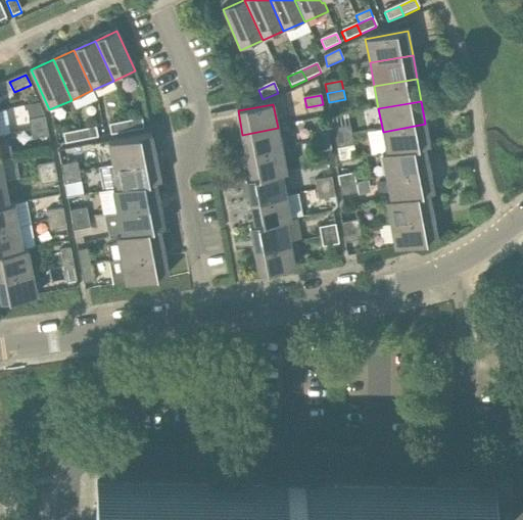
[(27,108),(29,120),(45,116),(40,105),(27,108)]
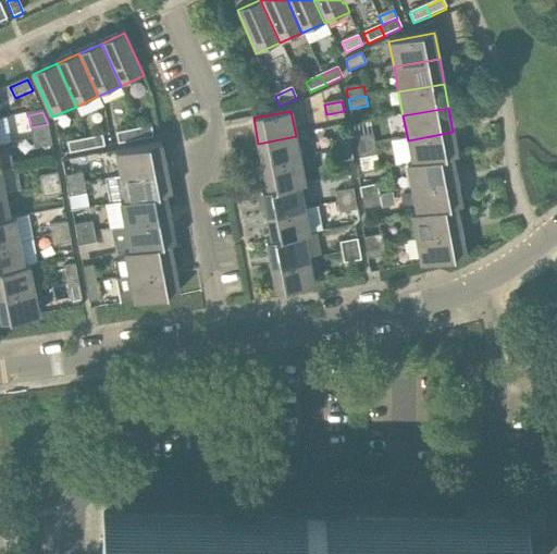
[(51,136),(48,124),(31,127),(33,140),(51,136)]
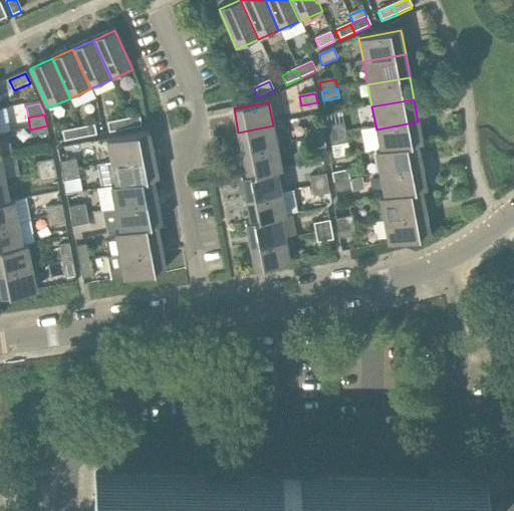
[(123,119),(125,131),(142,128),(140,116),(123,119)]
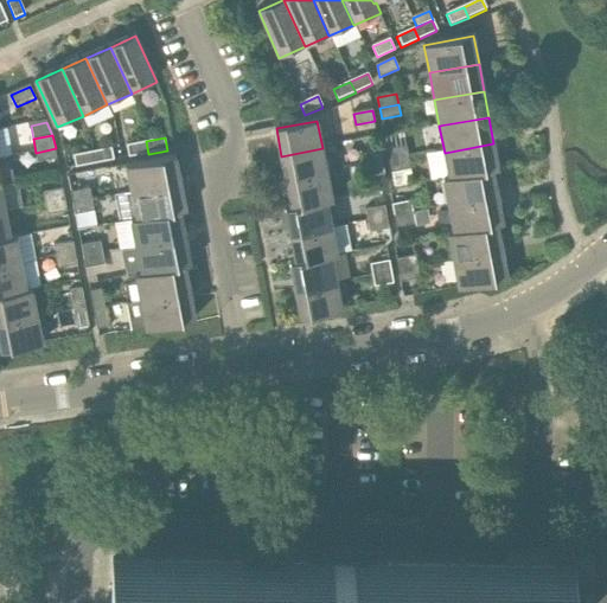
[(148,154),(146,141),(127,145),(129,158),(148,154)]
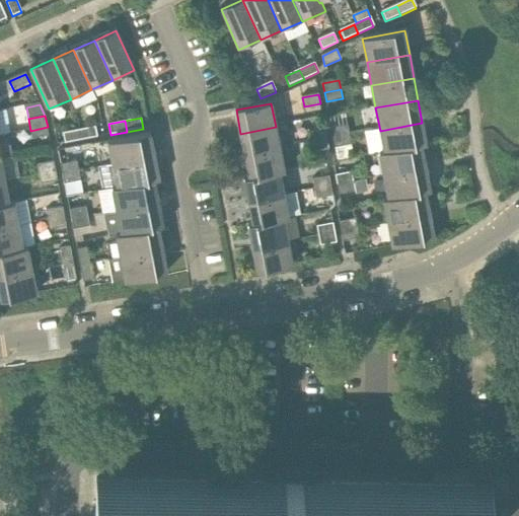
[(427,147),(422,123),(380,131),(384,153),(384,155),(422,147),(427,147)]
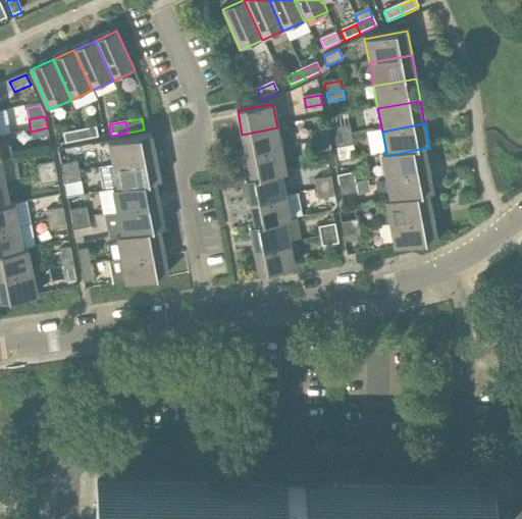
[(335,139),(352,136),(350,126),(333,130),(335,139)]
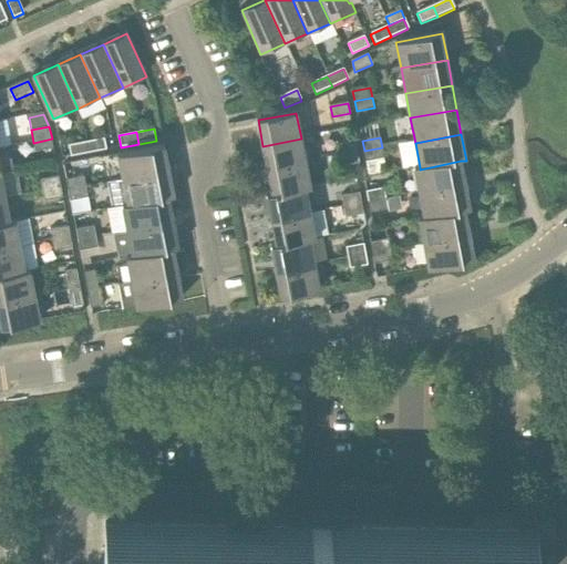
[(52,139),(33,143),(35,154),(53,150),(52,139)]
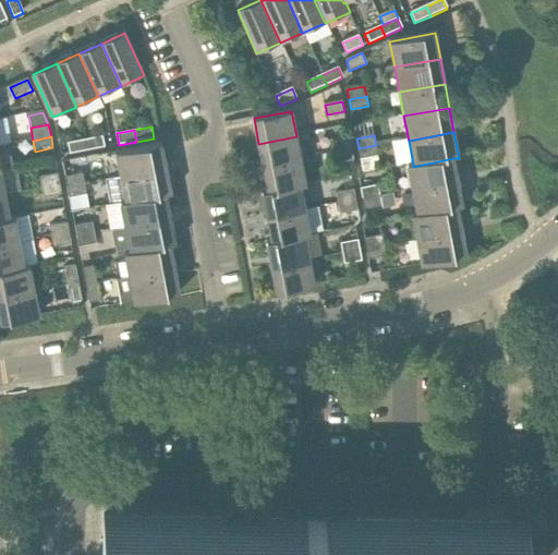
[(85,141),(87,151),(105,147),(102,136),(85,141)]
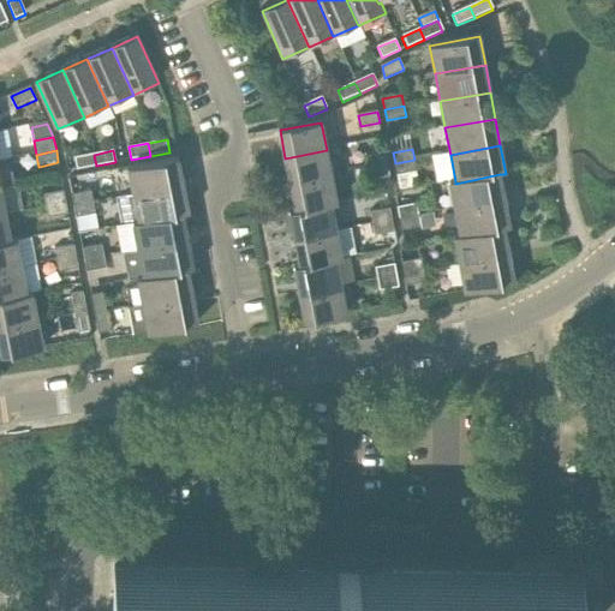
[(327,150),(285,159),(291,185),(332,177),(327,150)]
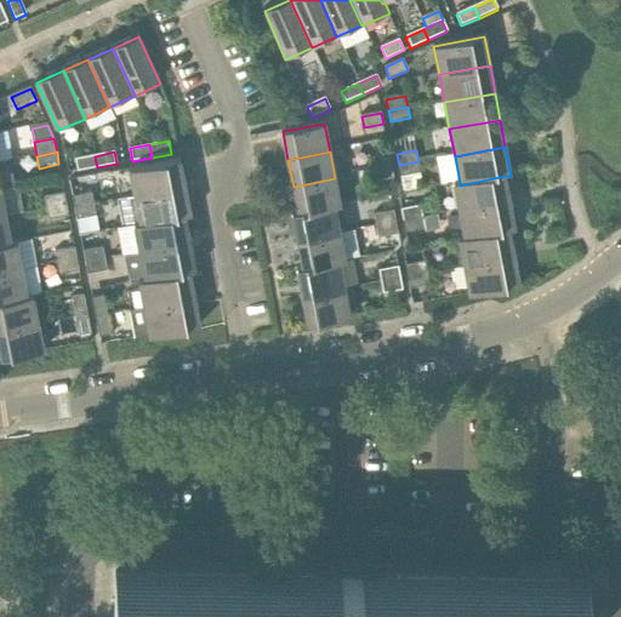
[(97,167),(95,156),(75,160),(78,171),(97,167)]
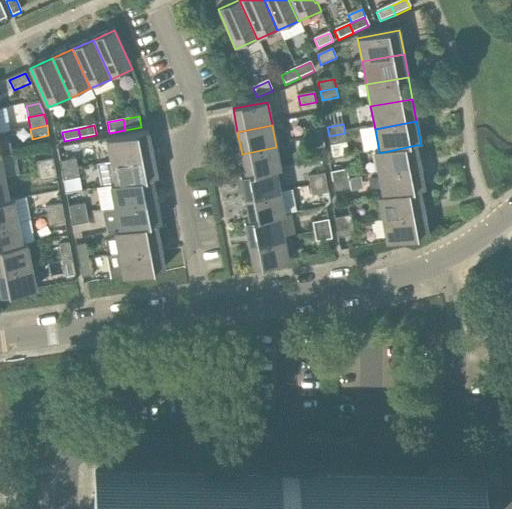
[(321,139),(320,129),(303,132),(305,142),(321,139)]
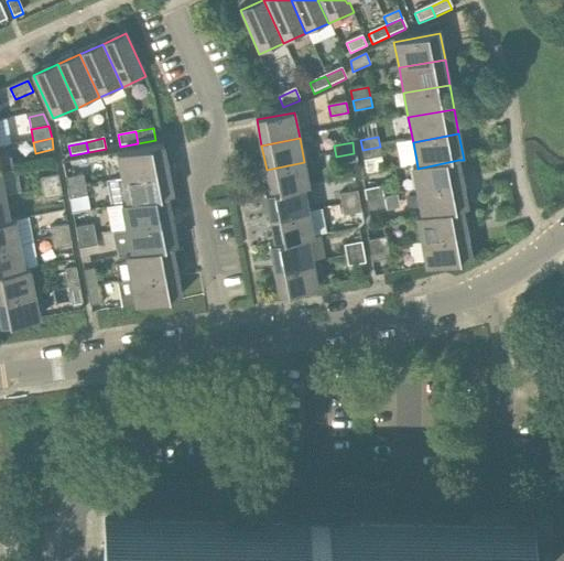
[(118,153),(122,180),(169,171),(164,146),(118,153)]
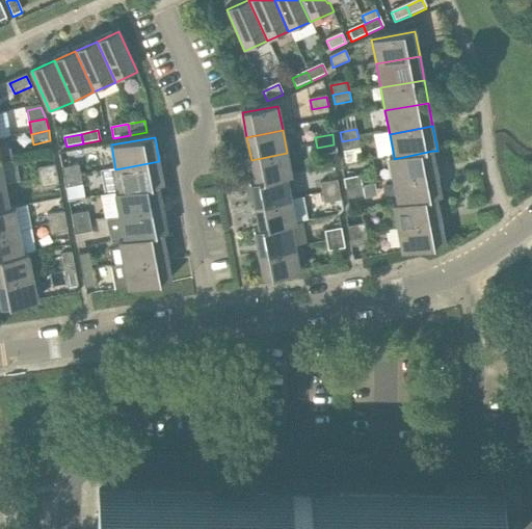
[(0,139),(0,163),(1,163),(14,161),(9,138),(0,139)]
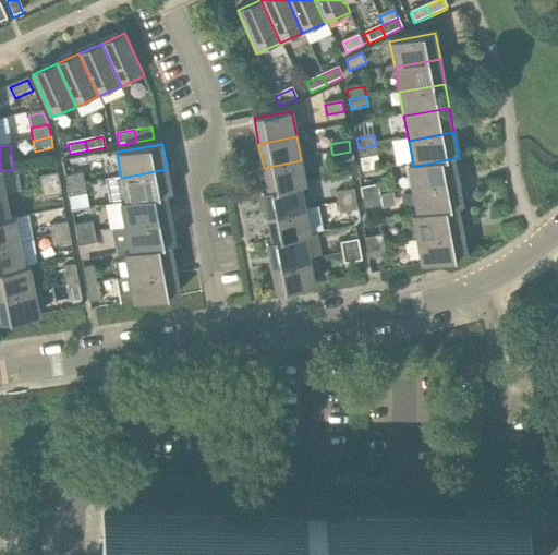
[(376,145),(359,148),(361,163),(372,160),(372,157),(378,156),(376,145)]
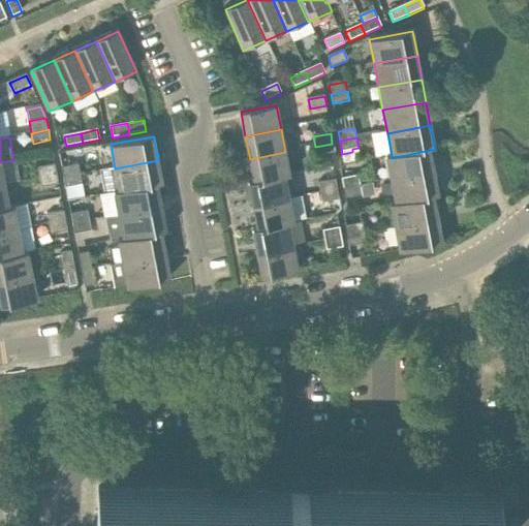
[(332,144),(315,147),(317,157),(334,154),(332,144)]
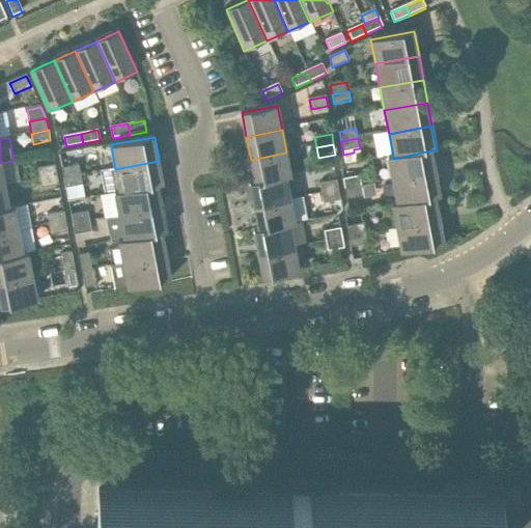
[(392,182),(436,173),(431,150),(393,159),(393,157),(388,158),(392,182)]
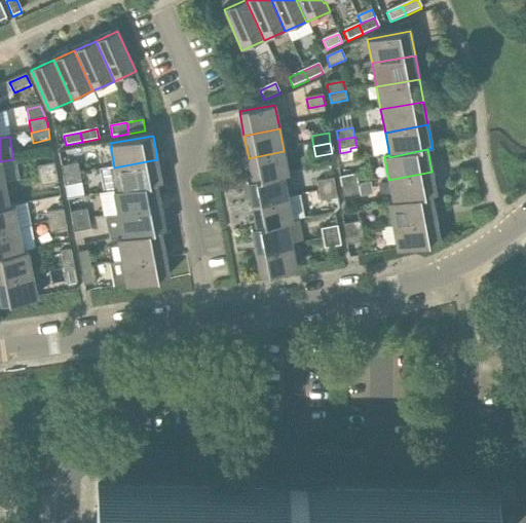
[(249,158),(253,180),(253,182),(283,176),(288,175),(284,151),(249,158)]
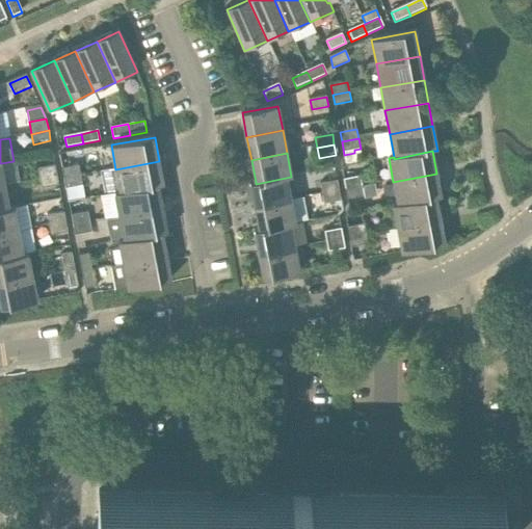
[(159,161),(115,169),(104,172),(108,194),(115,193),(120,192),(159,185),(159,186),(164,185),(159,161)]
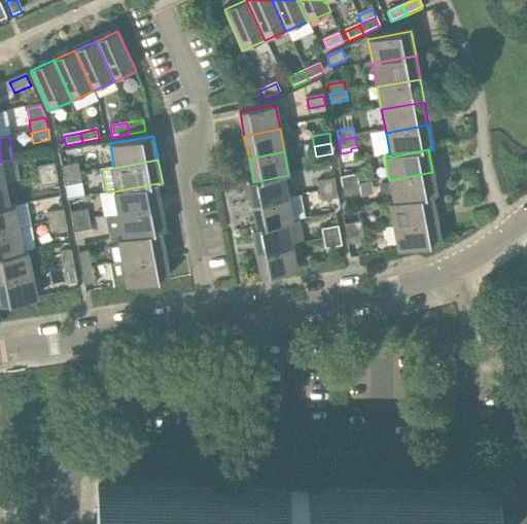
[(40,177),(57,174),(55,165),(38,168),(40,177)]
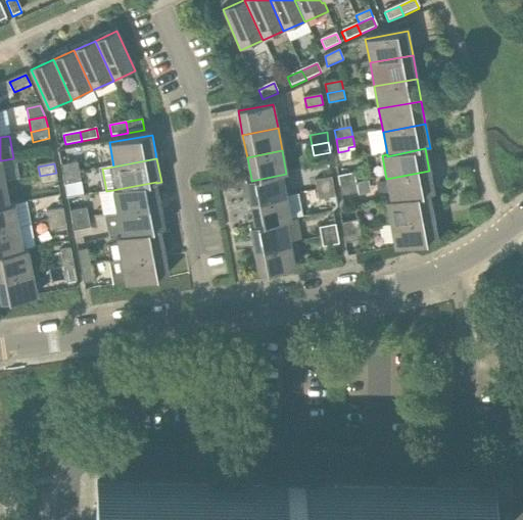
[(63,176),(80,173),(78,163),(61,166),(63,176)]
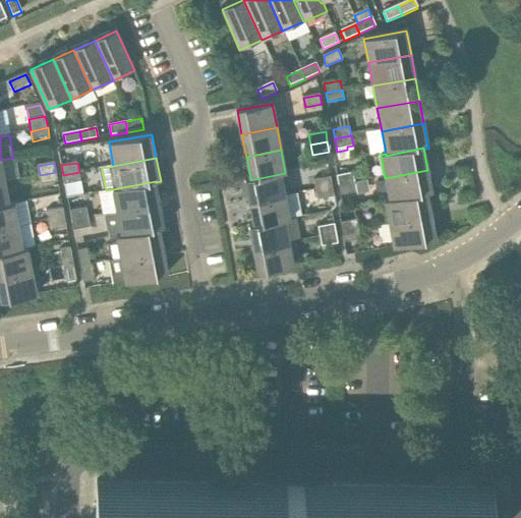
[(390,202),(427,194),(432,193),(427,170),(385,178),(389,200),(390,202)]
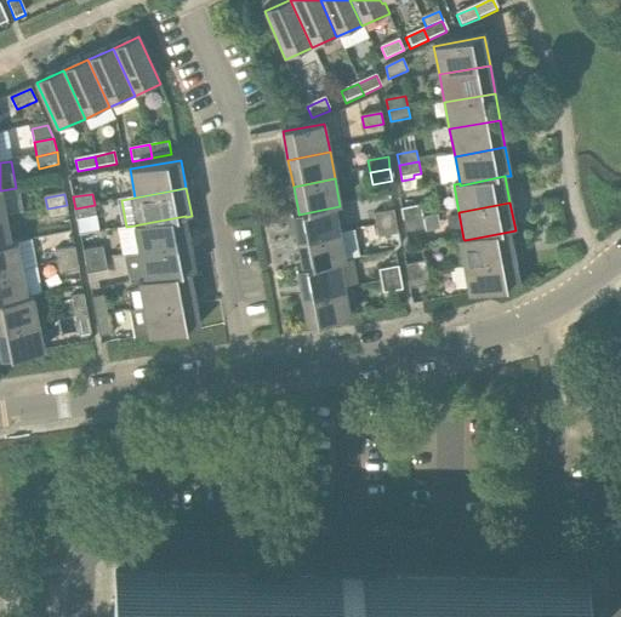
[(69,217),(67,205),(47,209),(50,221),(69,217)]
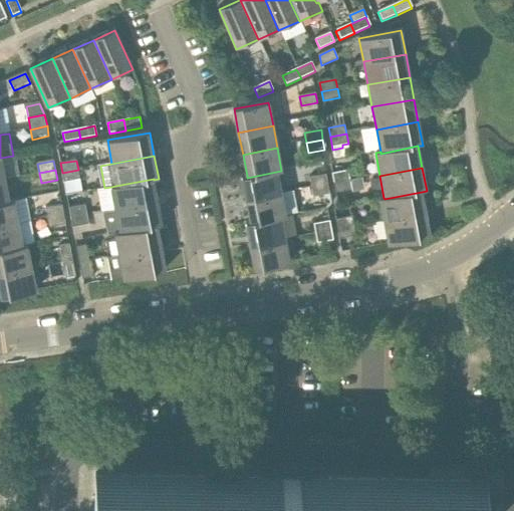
[(78,170),(62,173),(64,182),(79,179),(78,170)]
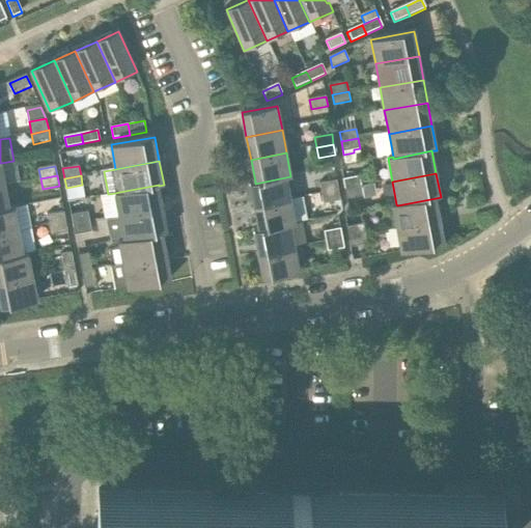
[(345,190),(362,187),(360,176),(343,179),(345,190)]
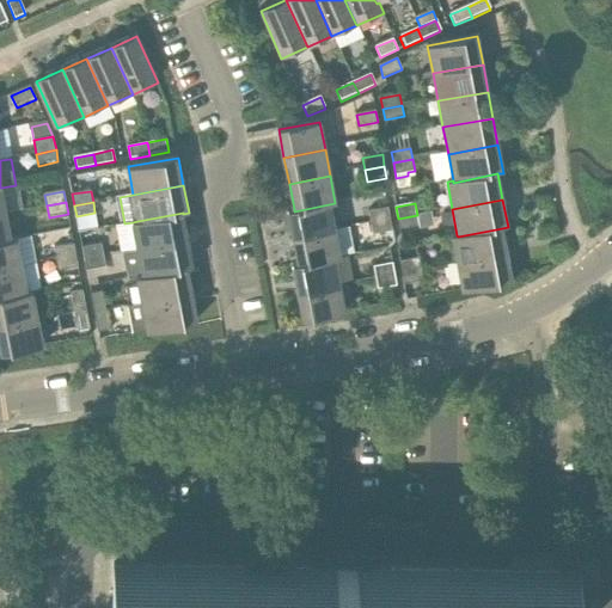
[(329,204),(294,212),(294,209),(288,210),(293,238),(334,231),(329,204)]
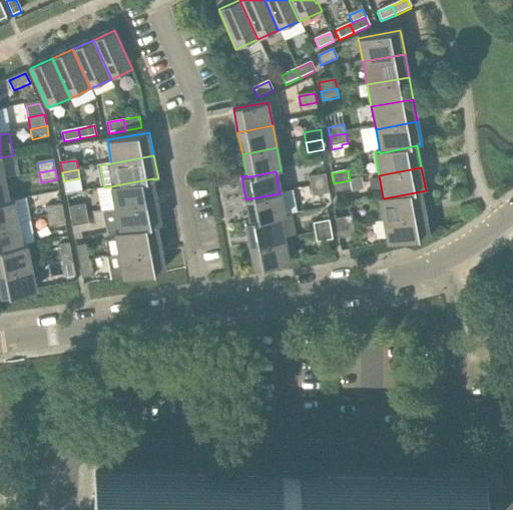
[(312,187),(328,184),(326,174),(310,177),(312,187)]
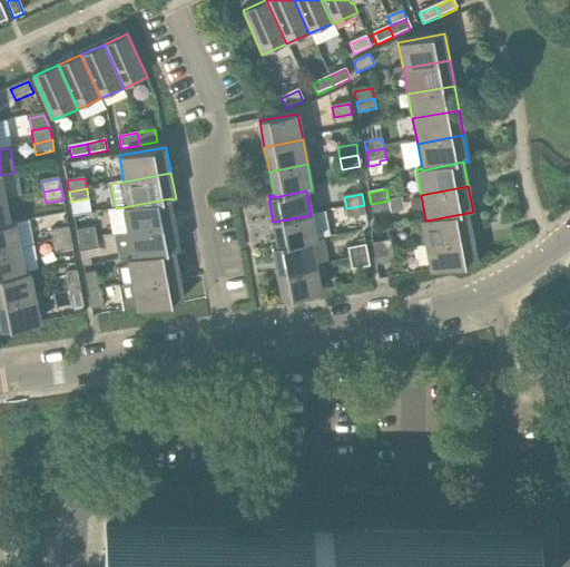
[(170,198),(128,206),(124,207),(128,233),(175,224),(170,199),(170,198)]
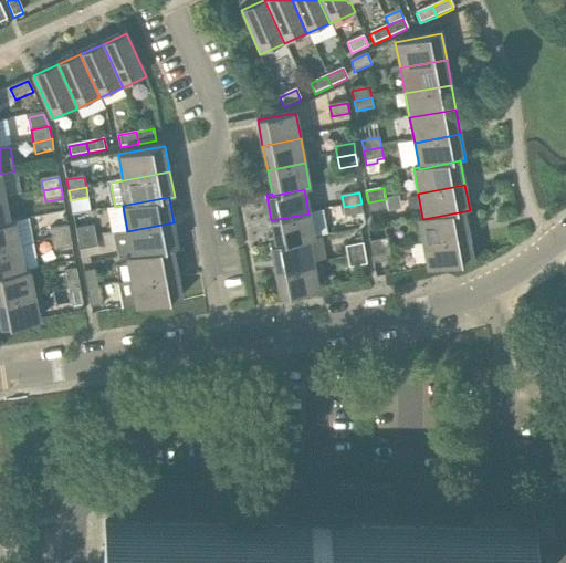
[(6,199),(0,199),(0,226),(10,225),(10,222),(6,199)]
